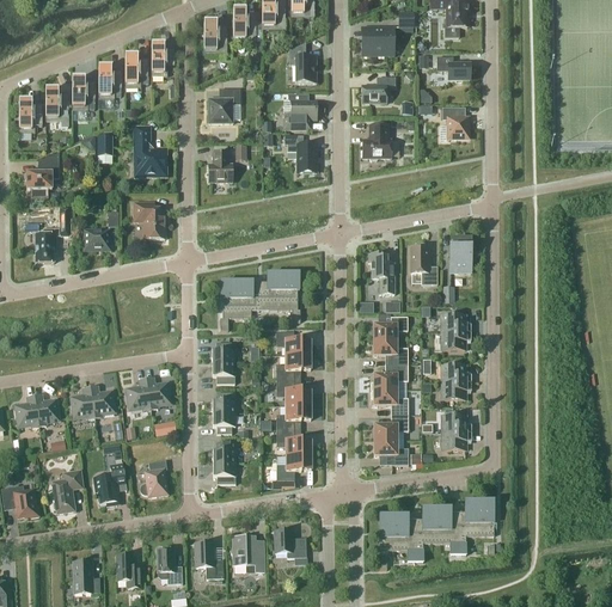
[(285,28),(285,0),(261,0),(262,28),(285,28)]
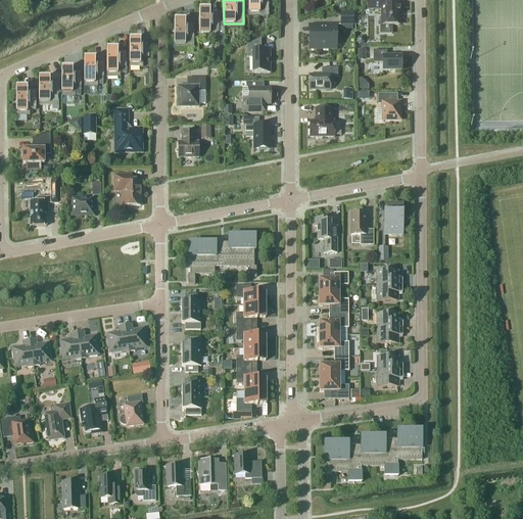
[(268,13),(268,0),(247,0),(248,13),(268,13)]
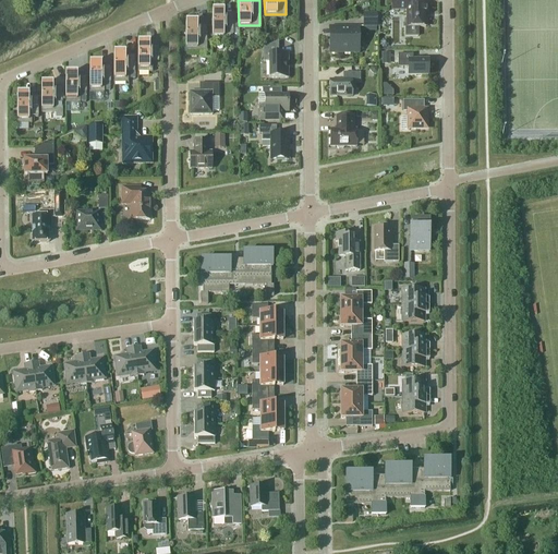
[(425,9),(427,9),(427,0),(391,0),(392,7),(408,7),(408,23),(405,23),(405,33),(417,33),(417,23),(425,23),(425,9)]
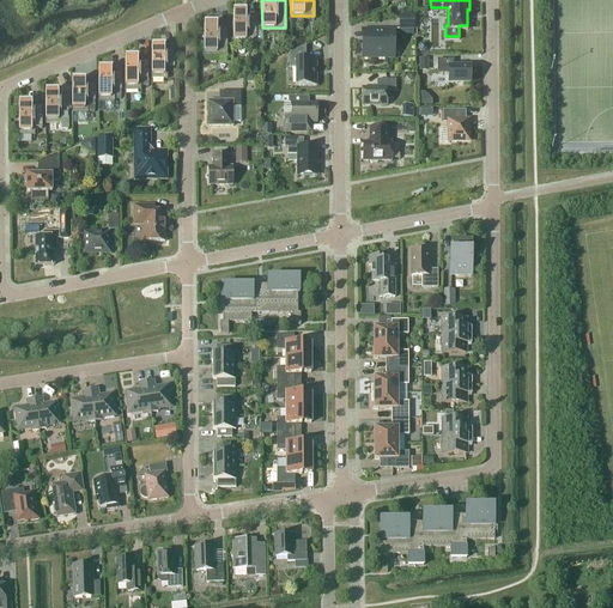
[(398,10),(398,25),(413,25),(413,10),(398,10)]
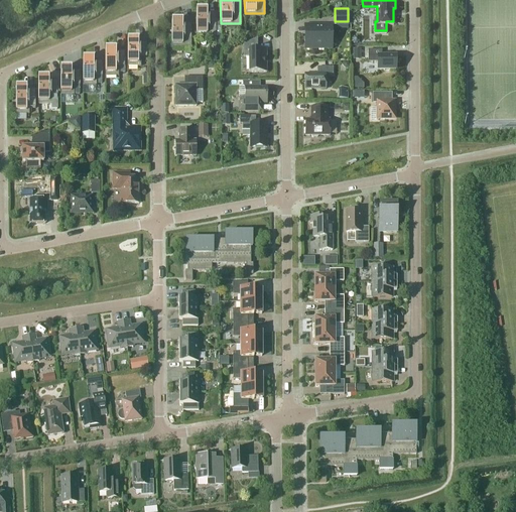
[(216,33),(216,9),(196,9),(196,34),(216,33)]
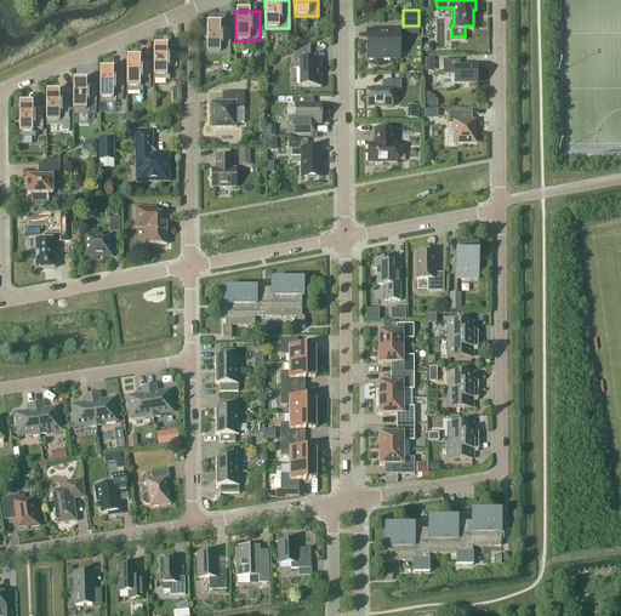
[(229,53),(229,23),(206,24),(206,53),(229,53)]
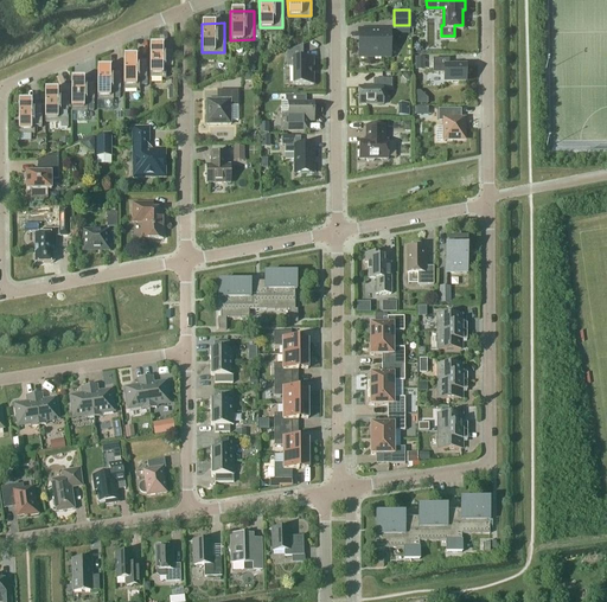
[(390,53),(390,25),(362,25),(362,37),(358,37),(358,53),(390,53)]
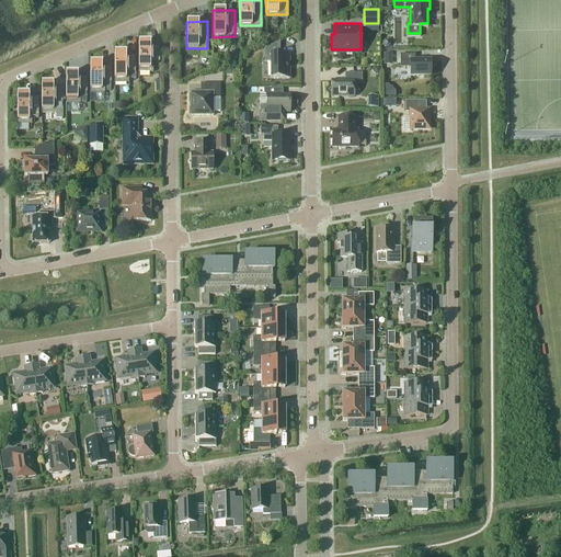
[(279,50),(279,37),(264,44),(264,58),(271,58),(271,75),(289,75),(289,50),(279,50)]
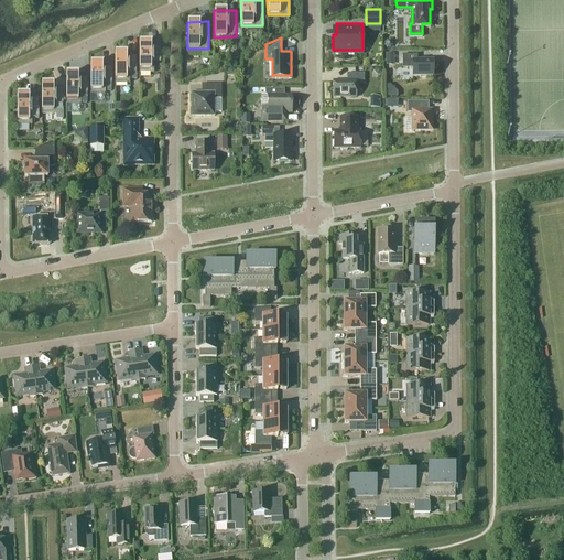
[(160,58),(160,42),(139,42),(139,70),(154,68),(153,58),(160,58)]
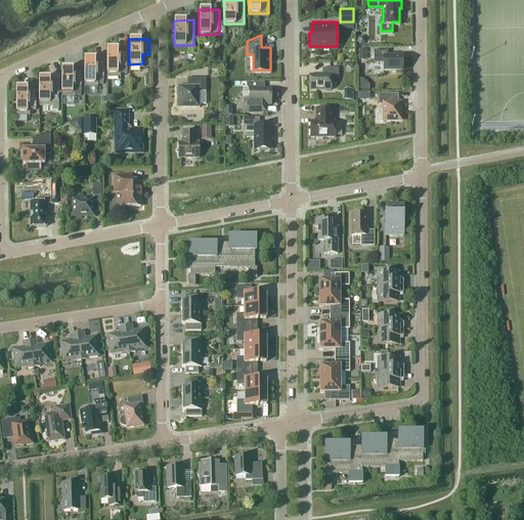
[(358,56),(366,56),(366,46),(358,46),(358,56)]
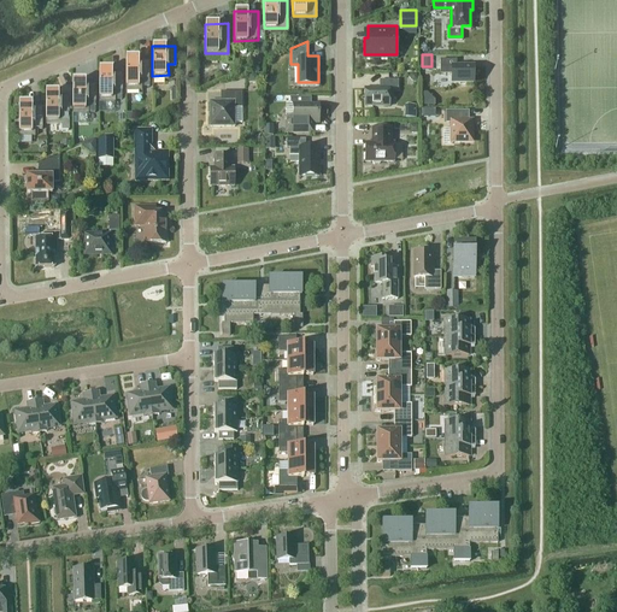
[(457,64),(457,56),(440,56),(440,70),(451,70),(451,80),(472,80),(472,72),(475,71),(475,66),(472,65),(472,64),(457,64)]
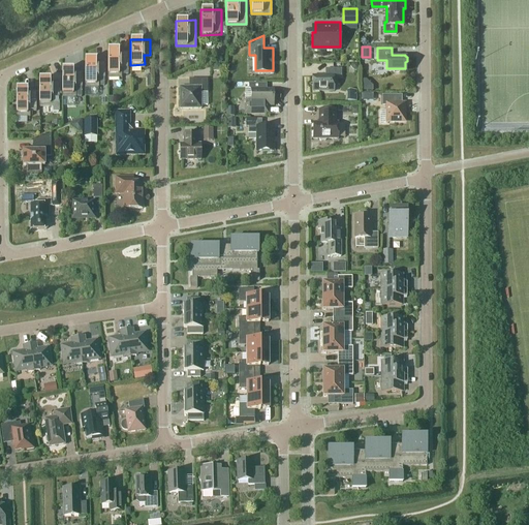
[(127,70),(127,64),(127,49),(107,50),(107,74),(121,74),(121,70),(127,70)]
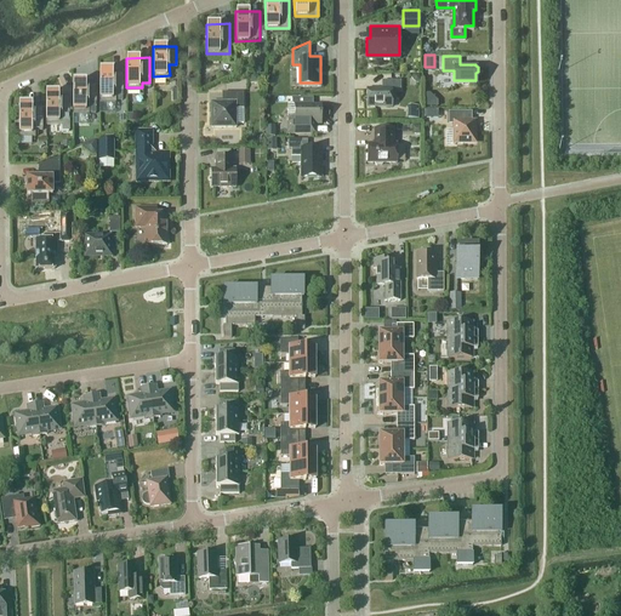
[(100,68),(100,98),(115,98),(115,97),(115,87),(123,87),(123,69),(114,69),(113,69),(112,68),(100,68)]
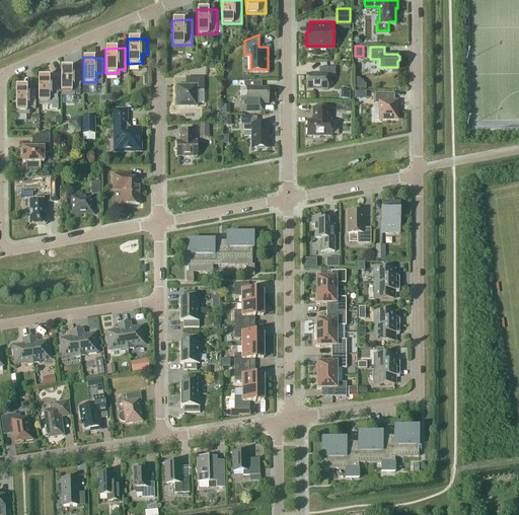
[(335,71),(335,64),(319,64),(319,71),(306,71),(306,86),(327,86),(327,71),(335,71)]
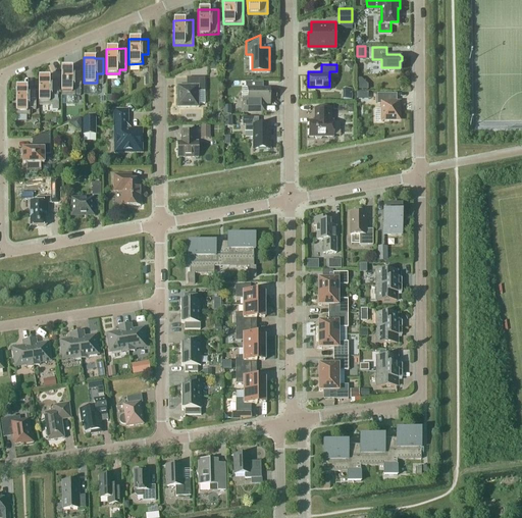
[(81,83),(81,67),(61,67),(61,93),(74,93),(74,92),(74,83),(81,83)]
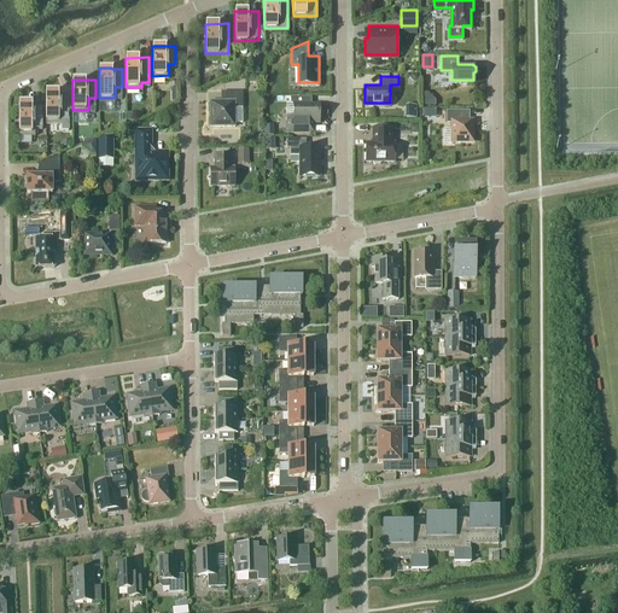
[(242,104),(242,88),(223,88),(223,98),(209,98),(210,123),(234,123),(234,104),(242,104)]
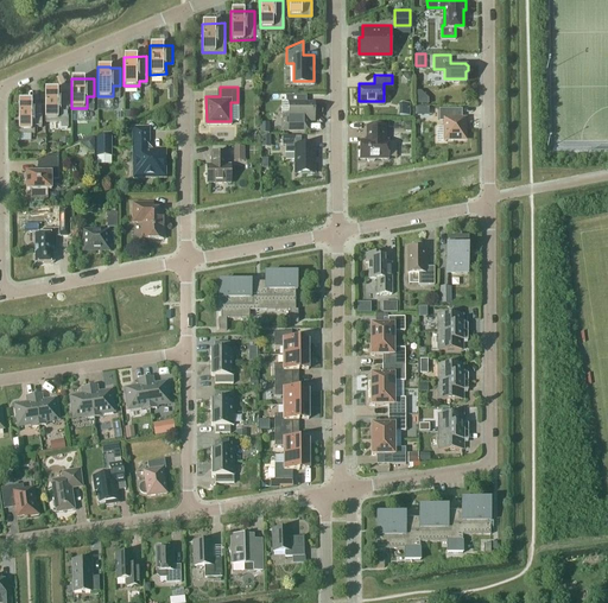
[(68,90),(44,90),(45,119),(61,119),(61,124),(68,124),(68,90)]
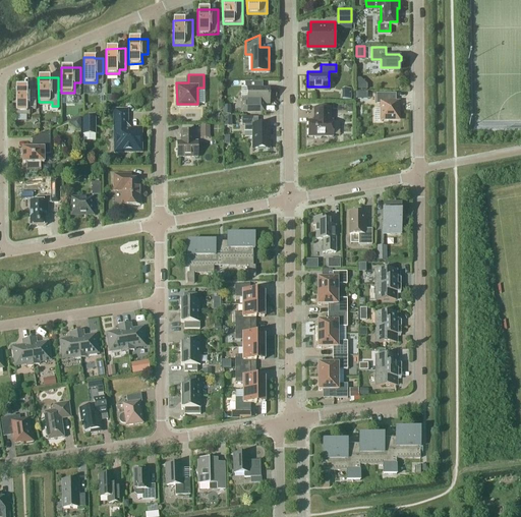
[(263,85),(263,78),(245,78),(245,83),(247,85),(247,95),(241,95),(241,109),(262,109),(262,101),(269,101),(269,85),(263,85)]
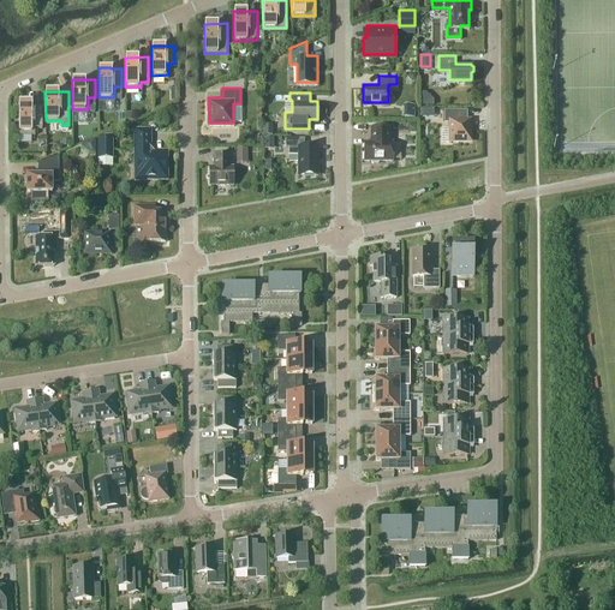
[(42,120),(42,102),(18,102),(18,132),(35,132),(35,120),(42,120)]
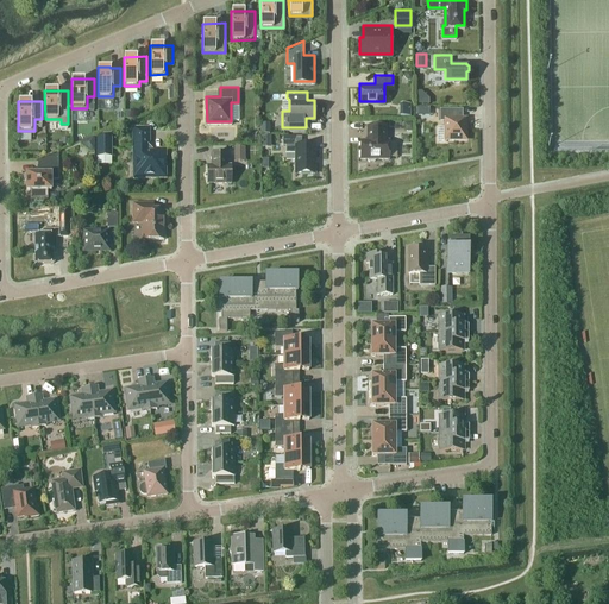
[(438,123),(438,137),(445,137),(445,136),(465,136),(465,115),(460,115),(460,106),(440,106),(440,117),(445,117),(445,123),(438,123)]
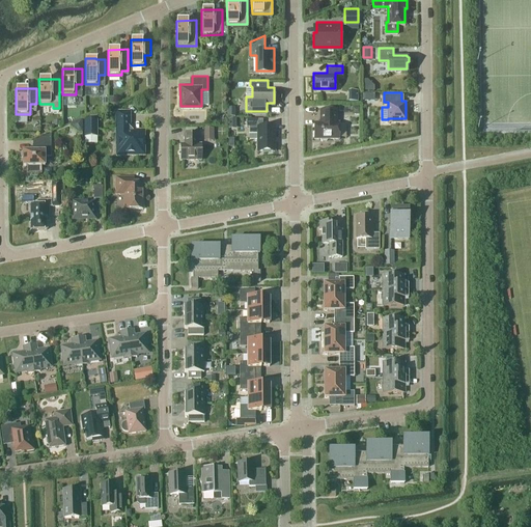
[(336,119),(336,107),(320,107),(320,119),(313,119),(314,136),(319,136),(322,138),(326,138),(328,136),(339,136),(338,119),(336,119)]
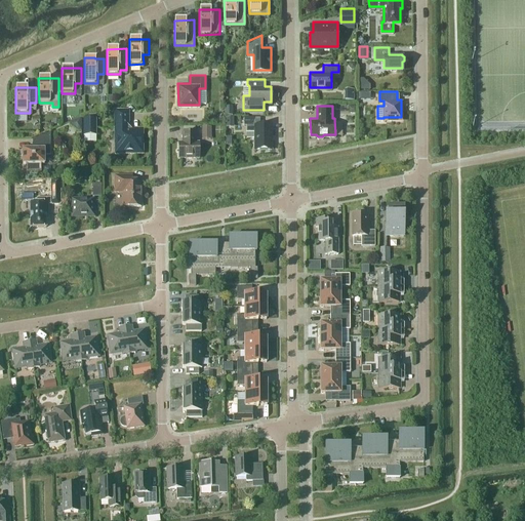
[(127,122),(127,108),(114,108),(114,123),(116,123),(116,141),(114,141),(114,151),(125,151),(125,149),(142,149),(142,146),(144,144),(142,143),(142,126),(131,126),(131,125),(128,122),(127,122)]
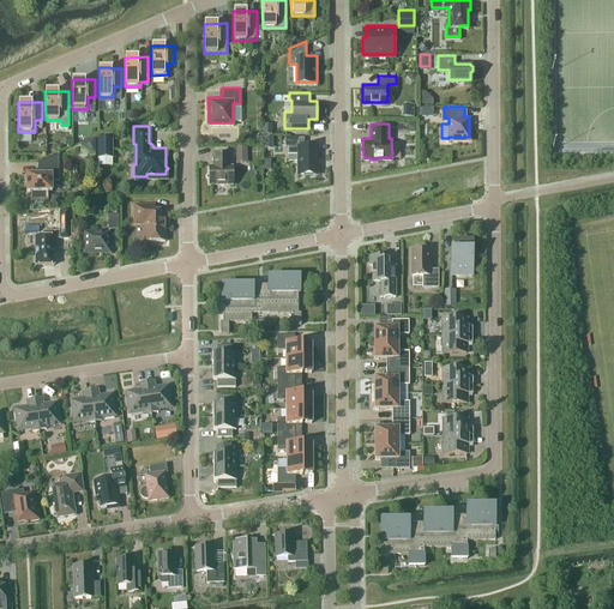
[(112,131),(103,131),(103,134),(98,134),(97,155),(113,155),(113,134),(112,134),(112,131)]
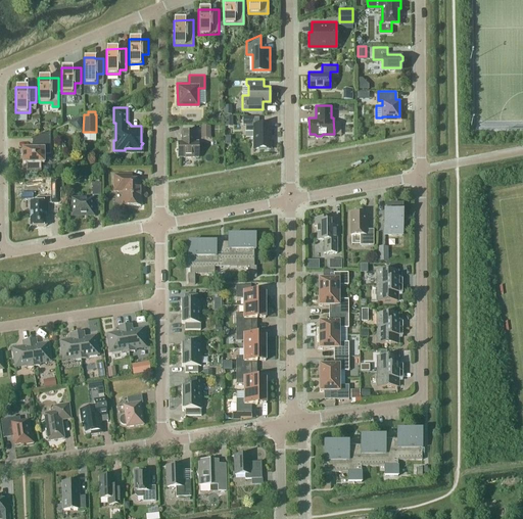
[(78,127),(81,127),(82,113),(69,119),(70,122),(78,127)]
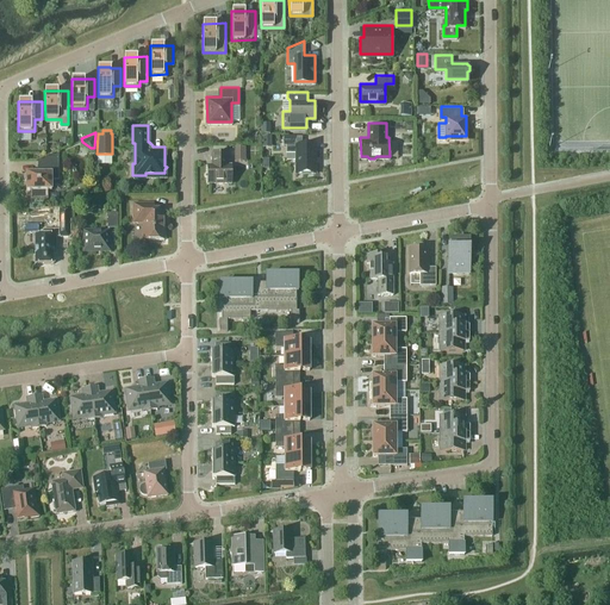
[(302,142),(302,133),(282,133),(282,142),(286,142),(286,150),(296,150),(296,170),(315,170),(315,142),(302,142)]
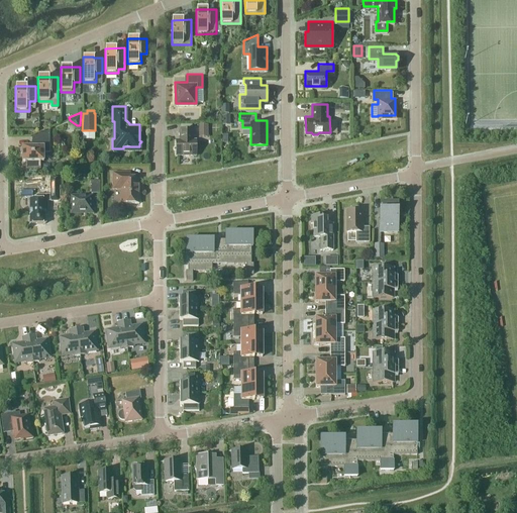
[(199,121),(199,134),(208,134),(208,121),(199,121)]
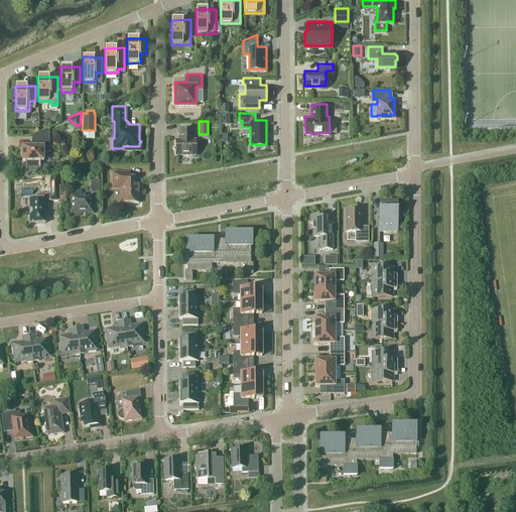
[(192,137),(192,127),(179,127),(179,137),(175,137),(175,152),(196,152),(196,137),(192,137)]
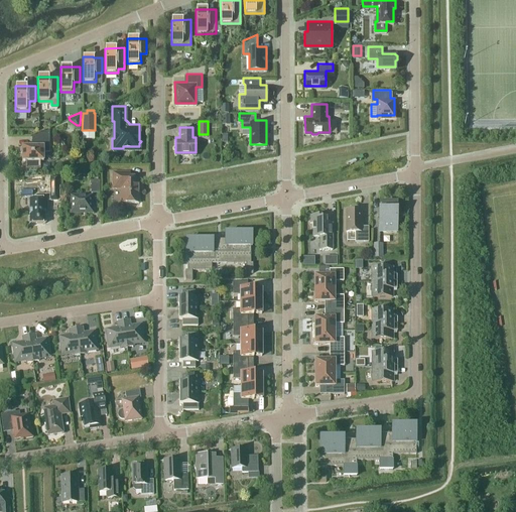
[(49,149),(49,137),(39,138),(34,138),(34,144),(22,144),(22,158),(25,158),(25,166),(40,166),(40,158),(43,157),(43,149),(49,149)]
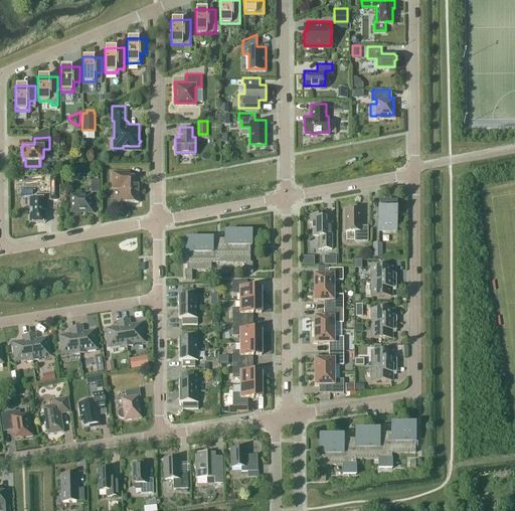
[(129,177),(129,169),(113,170),(113,185),(121,185),(121,199),(124,199),(124,200),(138,200),(138,185),(139,184),(139,177),(129,177)]
